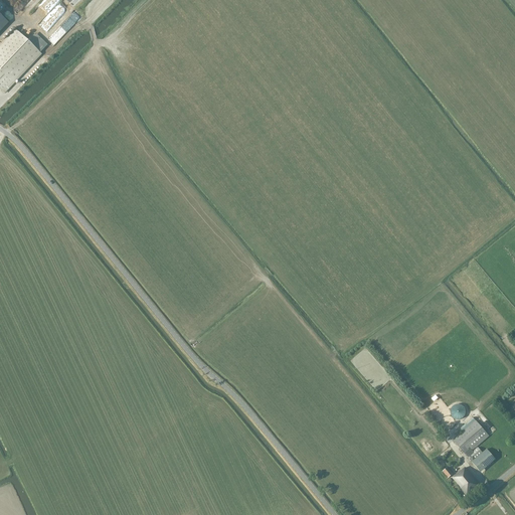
[(42,54),(17,30),(0,47),(0,89),(4,93),(42,54)]
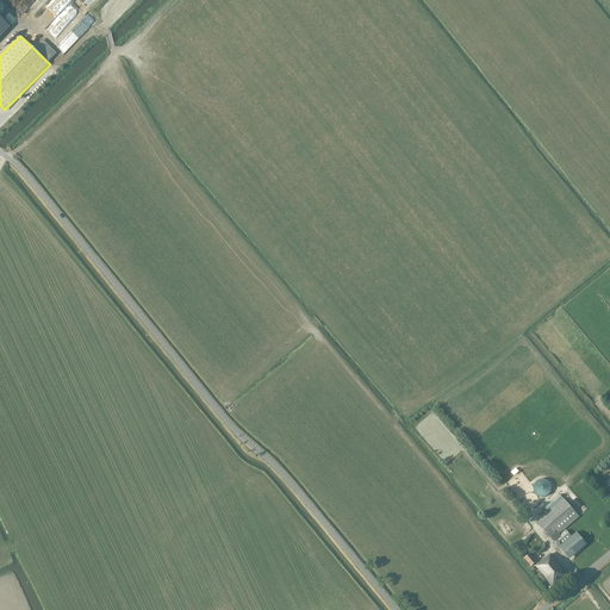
[(573,267),(582,274),(585,272),(580,267),(577,263),(573,267)]
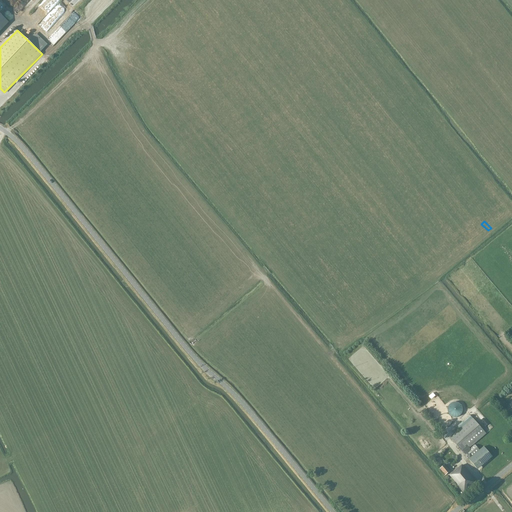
[(462,406),(461,405),(460,404),(459,403),(458,403),(457,402),(455,402),(454,402),(453,403),(451,403),(450,404),(449,405),(449,406),(448,407),(448,409),(448,410),(448,411),(448,413),(449,414),(450,415),(451,416),(452,416),(453,417),(454,417),(455,417),(456,417),(458,417),(459,417),(460,416),(461,415),(462,414),(462,413),(463,412),(463,411),(463,409),(463,408),(462,407),(462,406)]
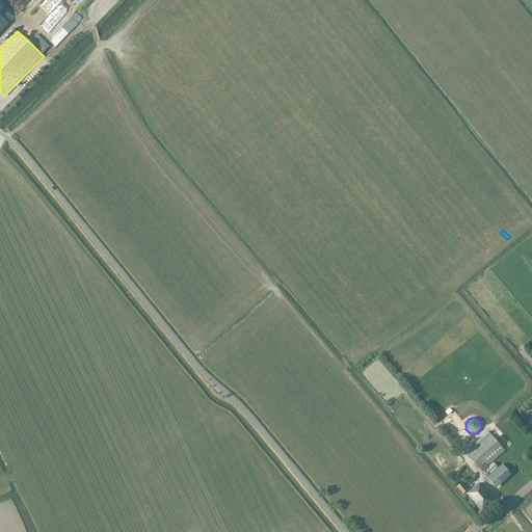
[(477,448),(468,455),(477,466),(487,478),(487,477),(498,469),(493,462),(505,451),(491,435),(488,431),(474,444),(477,448)]
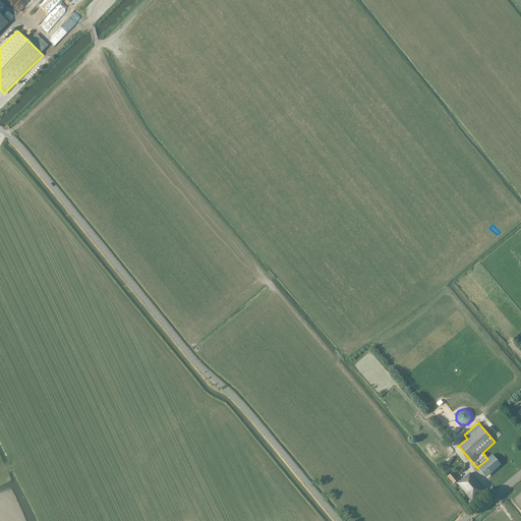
[(486,478),(502,465),(493,455),(477,467),(486,478)]
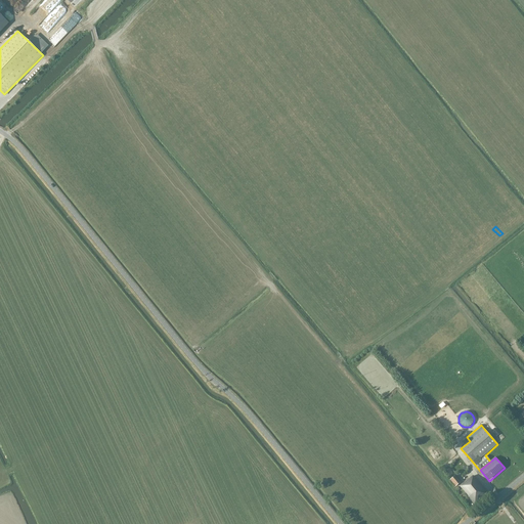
[(455,487),(462,483),(456,476),(450,480),(455,487)]
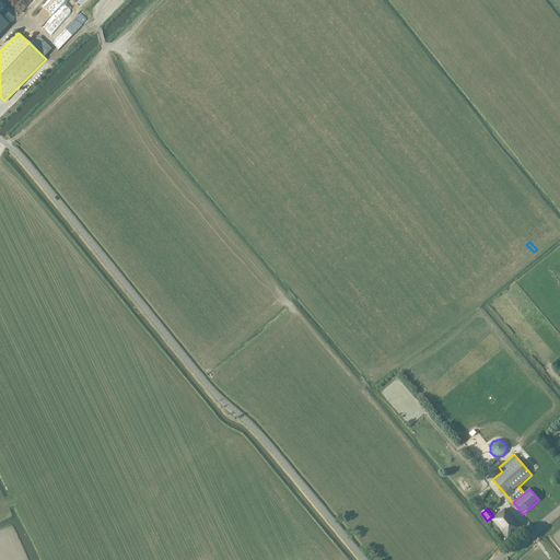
[(508,539),(522,527),(505,509),(491,520),(508,539)]
